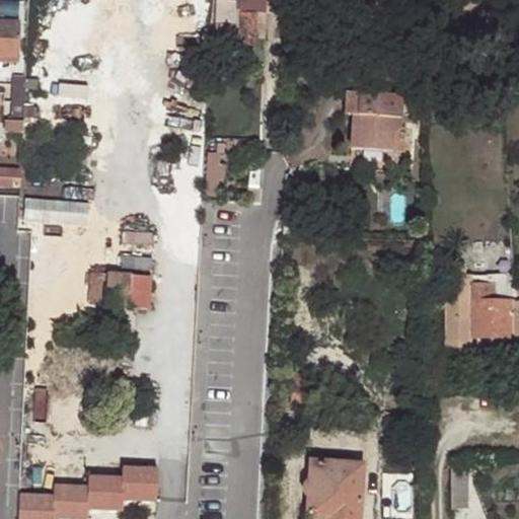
[(238,1),(223,0),(216,0),(215,47),(255,49),(256,13),(237,12),(238,1)]
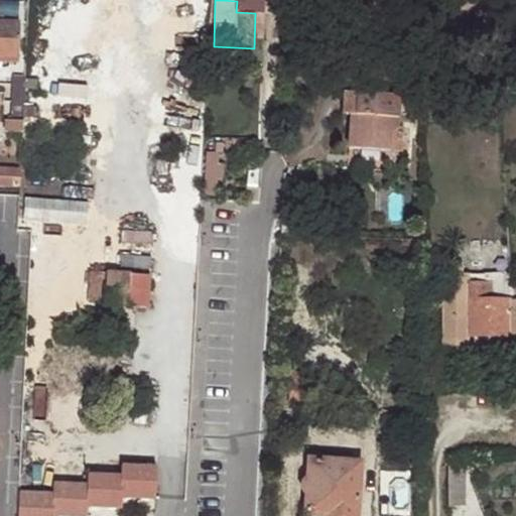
[(0,61),(17,62),(19,23),(0,21),(0,61)]
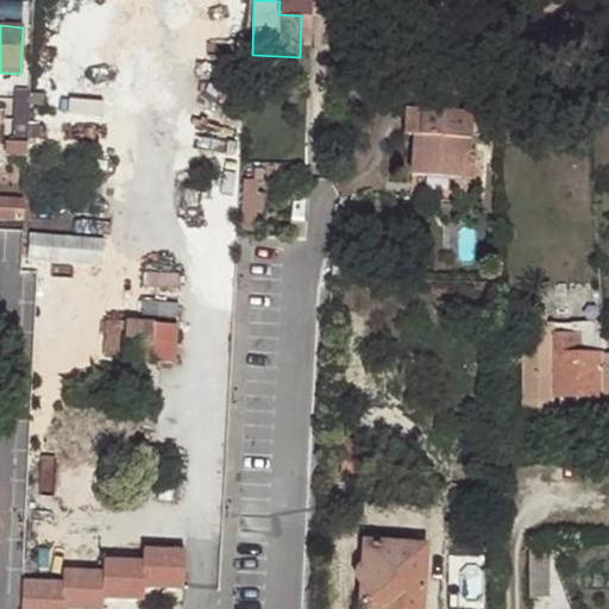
[(25,156),(29,94),(16,93),(13,142),(7,140),(6,155),(25,156)]
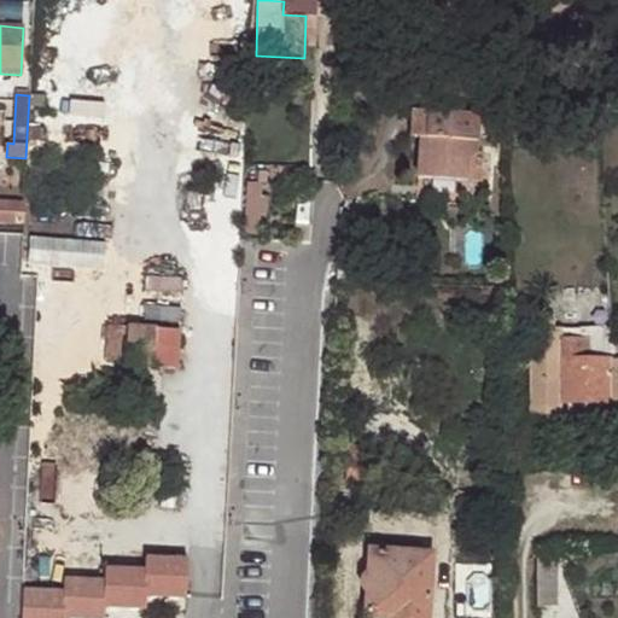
[(529,105),(513,105),(513,123),(529,122),(529,105)]
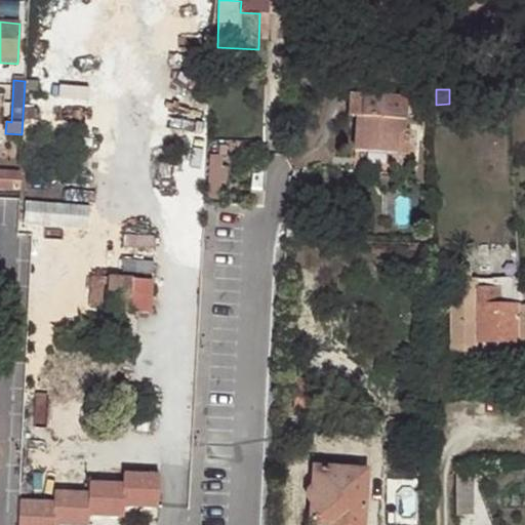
[(407,96),(349,92),(348,116),(357,117),(355,150),(410,154),(411,143),(404,143),(407,96)]
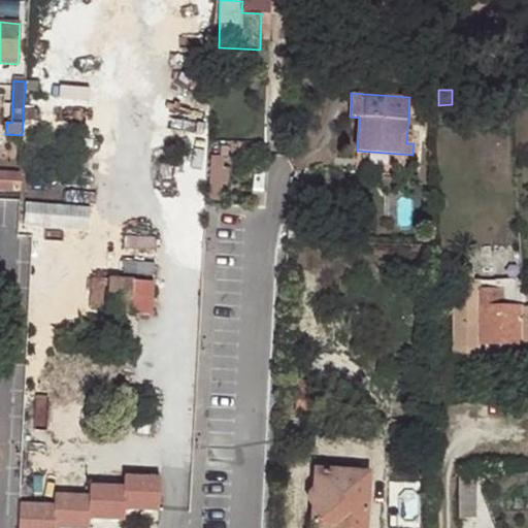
[(0,190),(20,192),(21,173),(0,171),(0,190)]
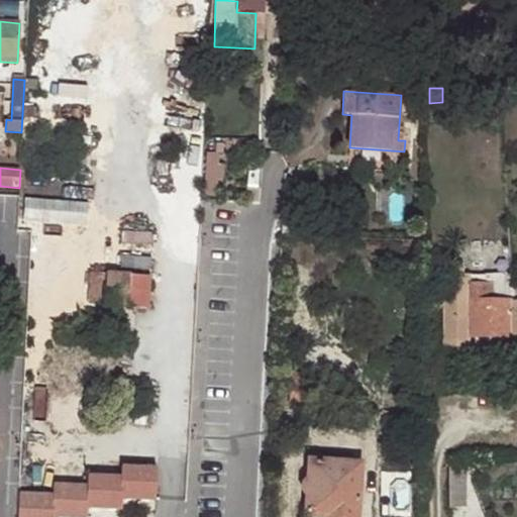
[(92,218),(92,199),(28,199),(28,218),(92,218)]
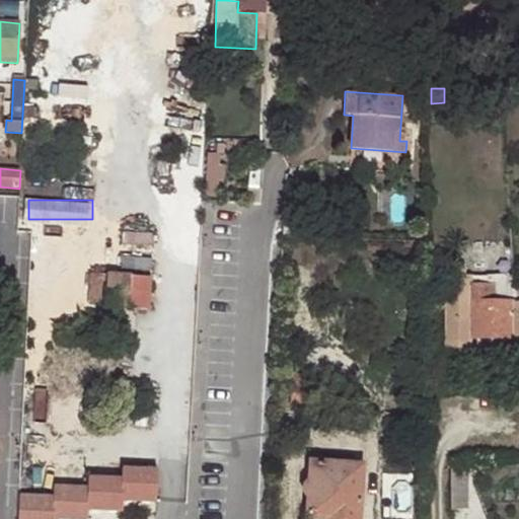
[(466,264),(449,264),(448,275),(444,275),(444,357),(471,358),(471,338),(516,338),(518,338),(518,302),(515,303),(514,300),(495,300),(496,285),(489,286),(472,285),(472,274),(465,275),(466,264)]
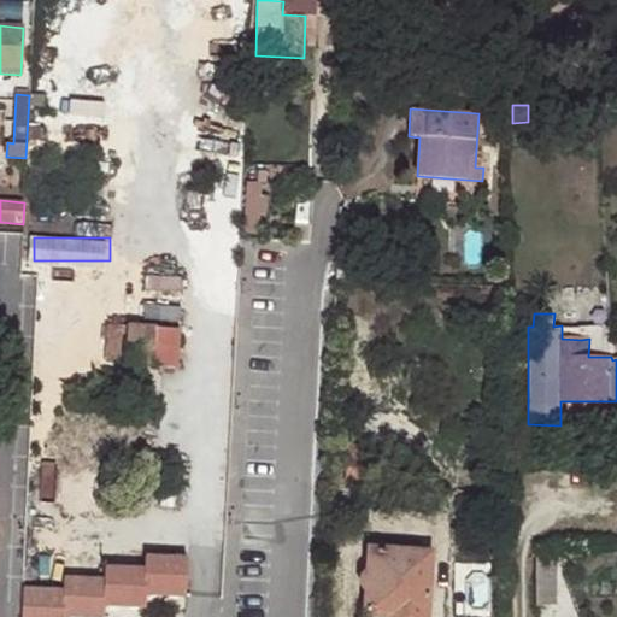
[(109,324),(106,360),(172,366),(175,329),(109,324)]
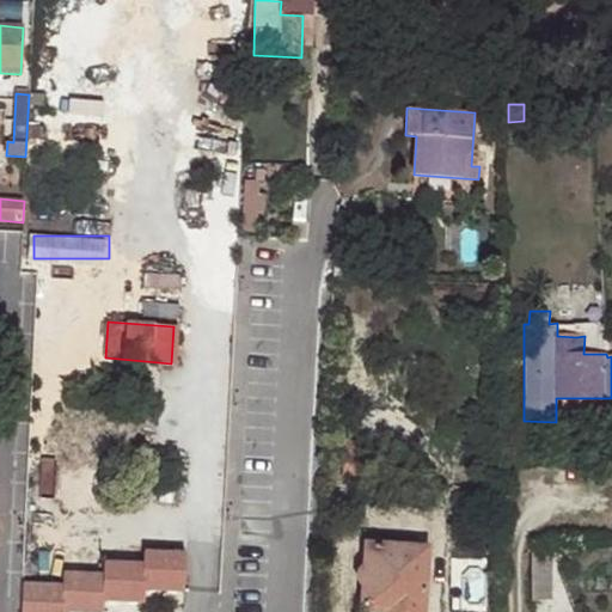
[(576,325),(576,337),(585,336),(583,354),(606,354),(605,324),(576,325)]
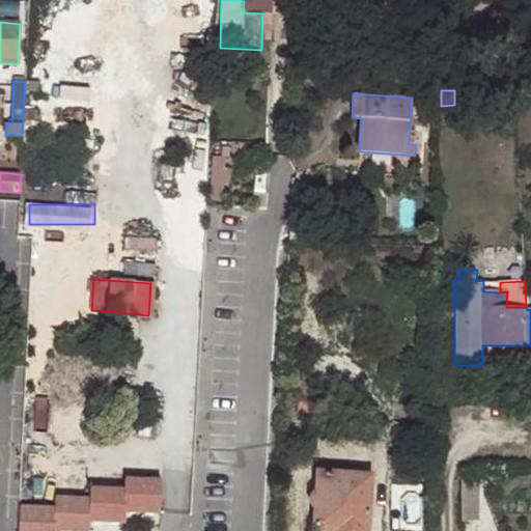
[(314,530),(315,530),(335,530),(334,530),(367,530),(371,475),(364,475),(364,465),(317,462),(314,530)]
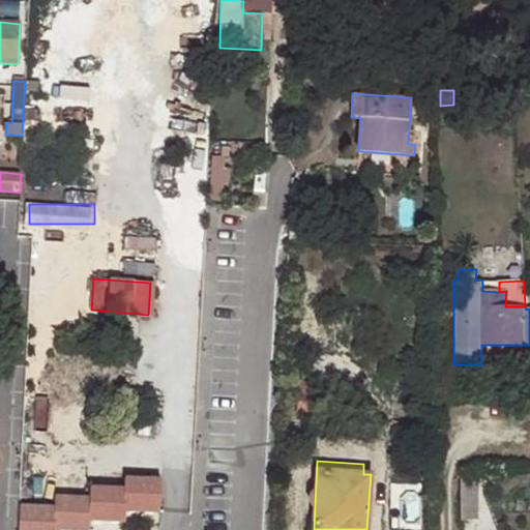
[(462,468),(462,521),(477,521),(477,467),(462,468)]
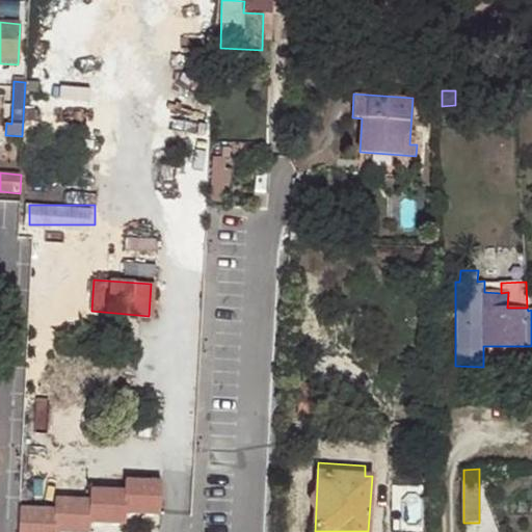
[(162,481),(126,480),(127,490),(90,489),(90,500),(56,498),(55,508),(20,507),(20,531),(55,531),(62,531),(89,531),(90,522),(126,524),(126,513),(161,514),(162,481)]
